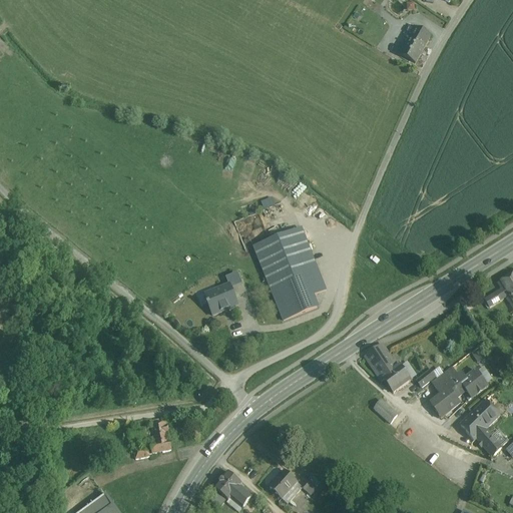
[(416,29),(406,48),(403,46),(398,55),(416,65),(431,37),(416,29)]
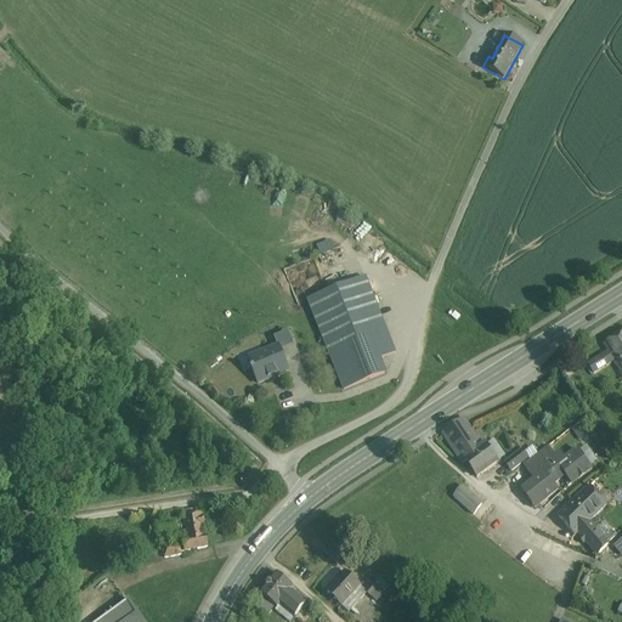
[(366,278),(309,300),(343,389),(384,373),(378,360),(395,352),(366,278)]
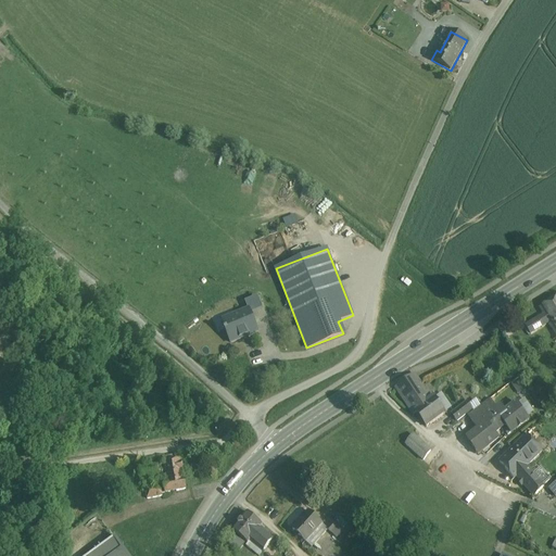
[(555,298),(540,308),(543,315),(525,326),(530,335),(548,324),(555,336),(555,298)]
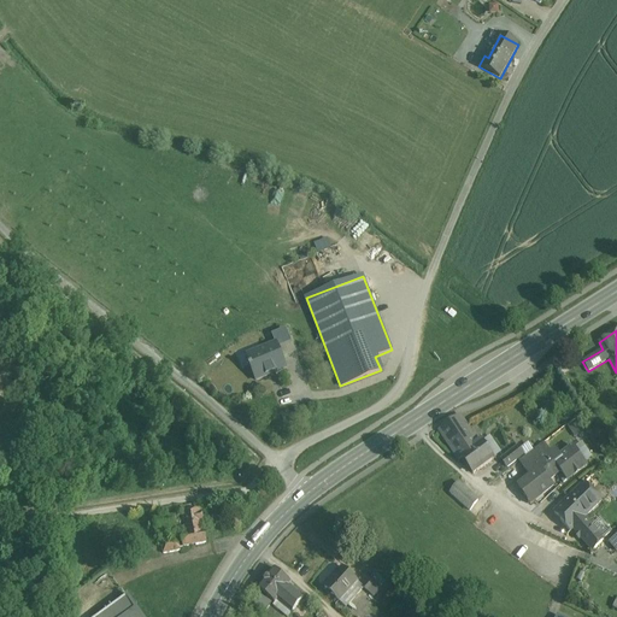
[(287,331),(274,338),(276,345),(277,344),(280,351),(292,345),(287,331)]
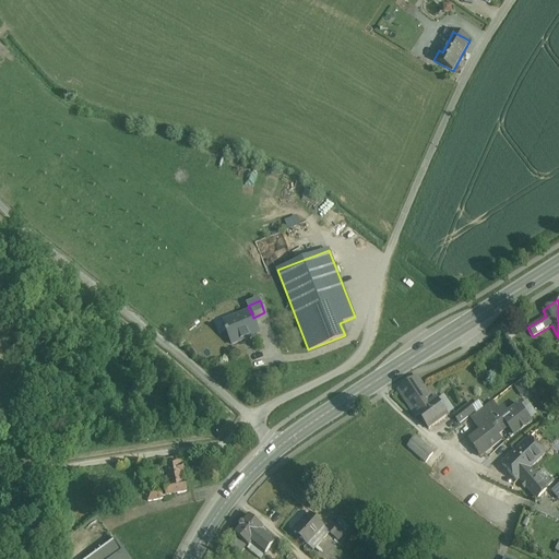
[(250,312),(224,322),(228,332),(226,333),(226,335),(227,334),(232,345),(260,334),(253,318),(251,311),(250,312)]
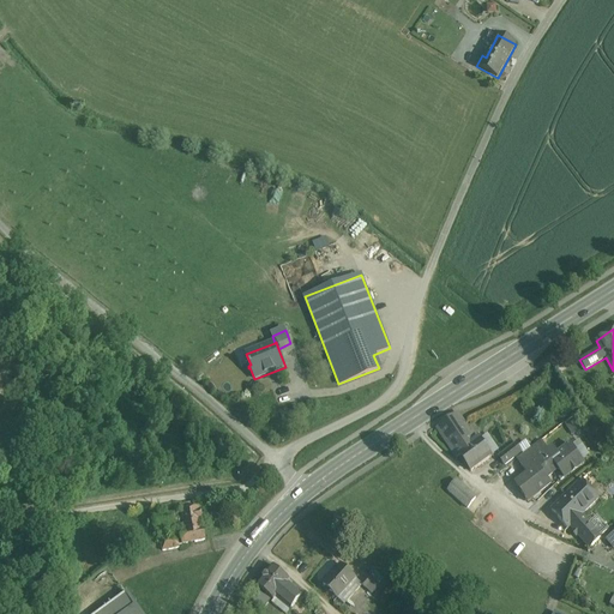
[(470,432),(457,414),(438,427),(456,452),(459,450),(477,438),(473,431),(470,432)]
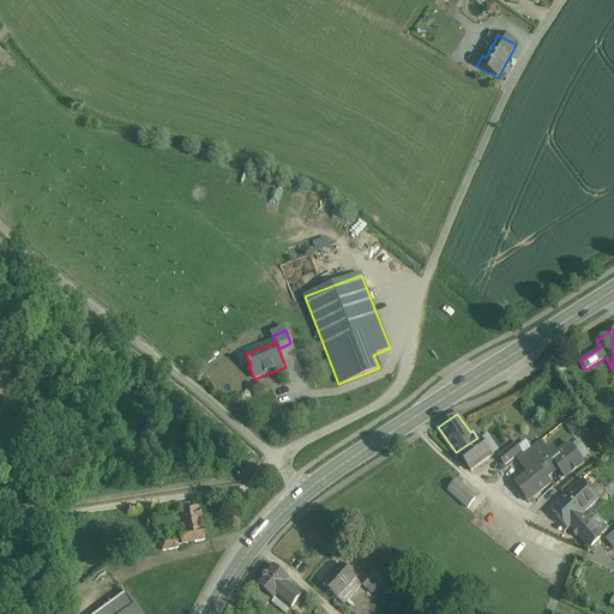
[(477,438),(459,450),(470,465),(488,453),(488,450),(479,437),(477,438)]
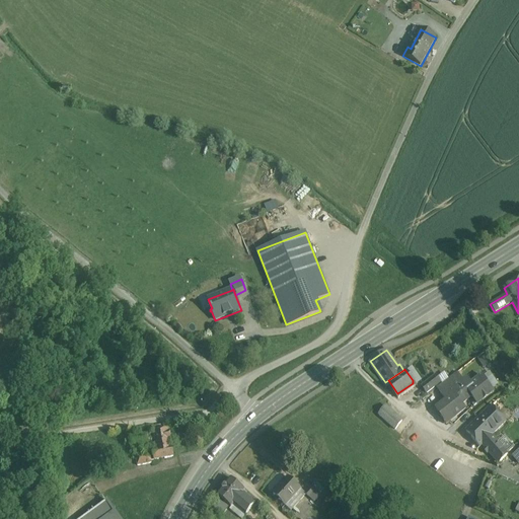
[(457,370),(446,377),(452,386),(453,386),(463,378),(457,370)]
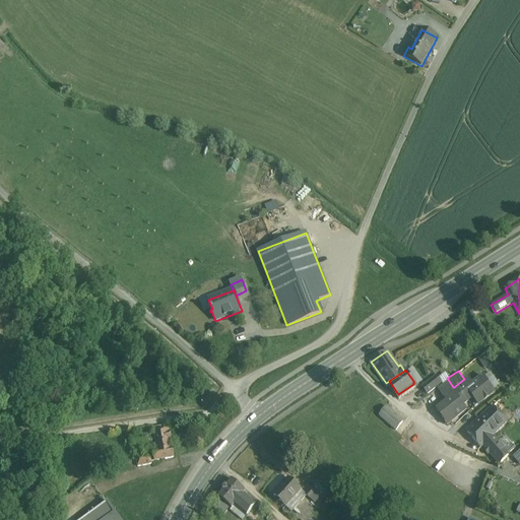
[(437,372),(423,382),(427,389),(442,379),(437,372)]
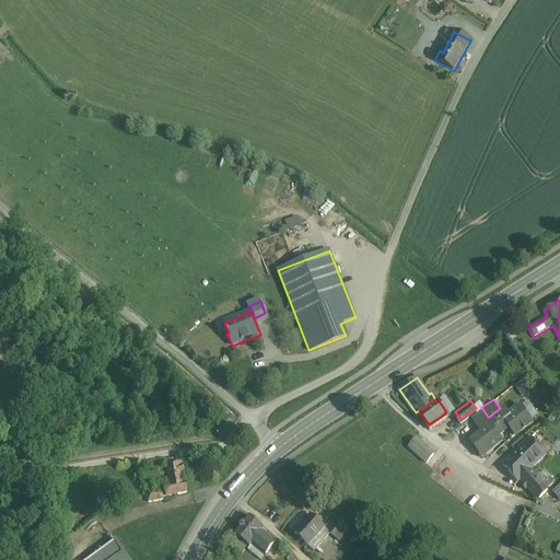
[(532,419),(521,404),(509,411),(505,406),(504,405),(500,408),(503,407),(513,420),(509,423),(513,431),(520,427),(521,428),(532,419)]
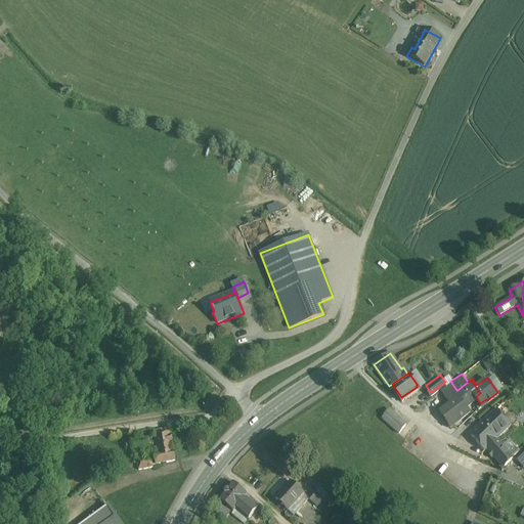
[(468,382),(457,390),(456,390),(446,397),(449,400),(439,407),(449,422),(460,415),(459,413),(468,406),(466,403),(476,396),(480,393),(471,381),(468,382)]
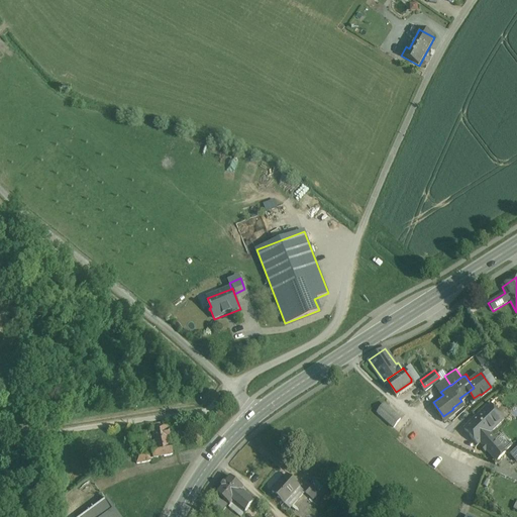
[(444,376),(434,383),(440,392),(450,385),(444,376)]
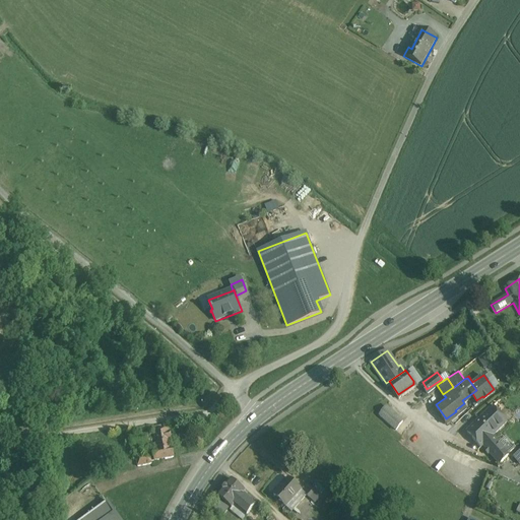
[(402,415),(386,402),(379,411),(395,425),(402,415)]
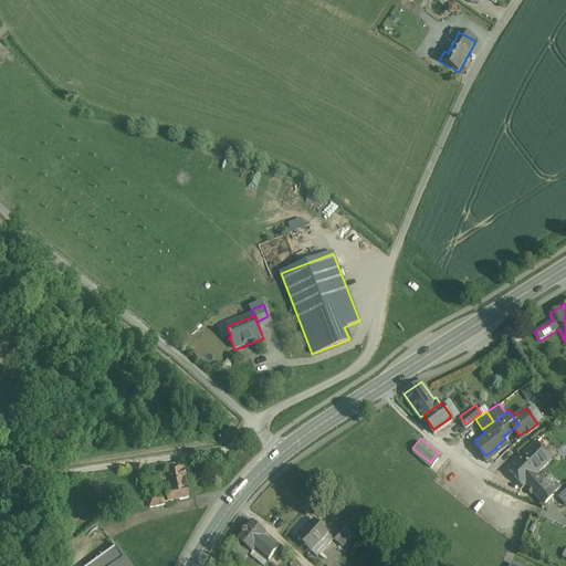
[(535,440),(507,464),(523,481),(525,478),(543,499),(553,490),(535,470),(551,456),(536,439),(535,438),(534,439),(535,440)]
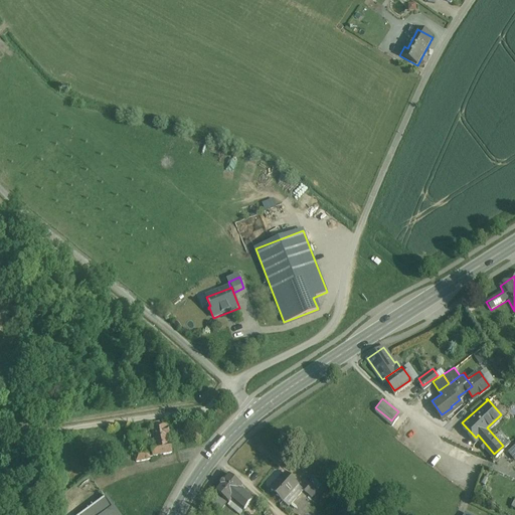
[(166,421),(151,424),(152,427),(141,430),(143,442),(154,440),(155,444),(170,441),(169,437),(170,436),(167,424),(167,425),(166,421)]
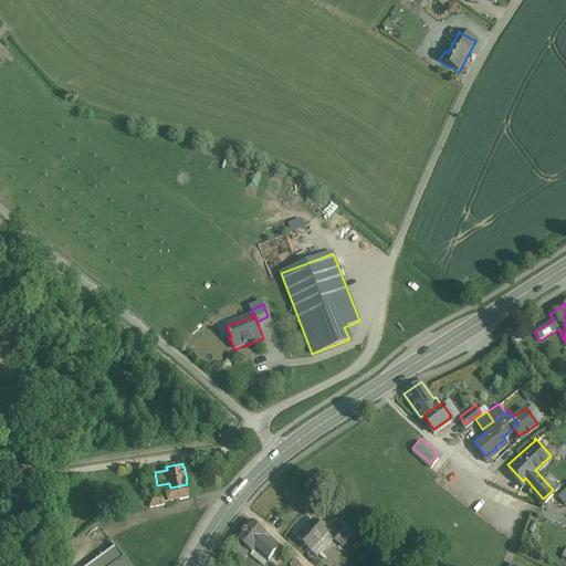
[(155,472),(142,474),(145,488),(157,485),(155,472)]
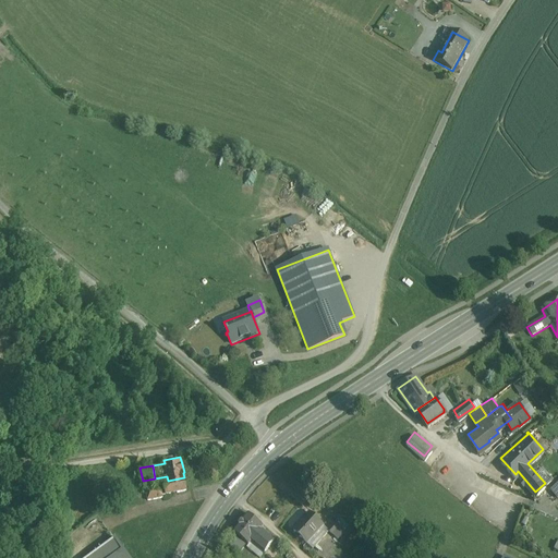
[(168,481),(164,482),(164,484),(161,484),(160,483),(145,485),(147,496),(162,494),(162,493),(185,488),(184,477),(168,481)]
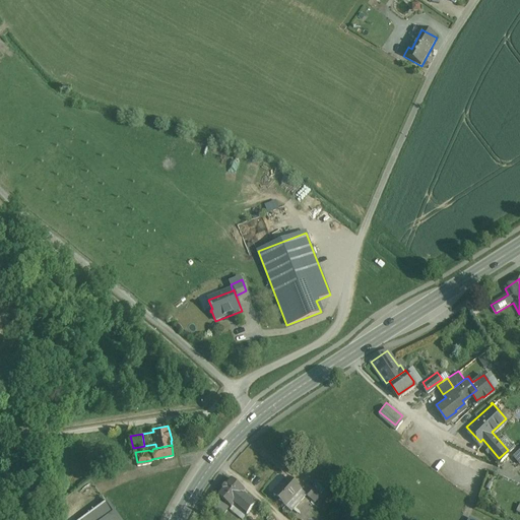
[(288,475),(273,492),(285,503),(301,486),(288,475)]
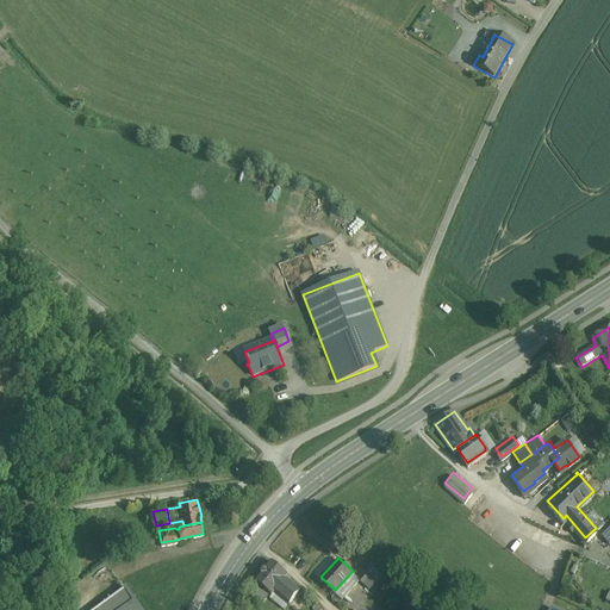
[(286,572),(271,559),(255,578),(271,591),(273,590),(287,602),(300,586),(285,574),(286,572)]
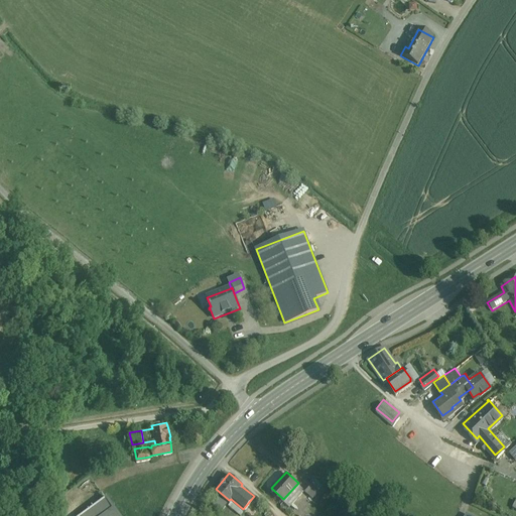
[(308,481),(302,487),(307,492),(313,485),(308,481)]
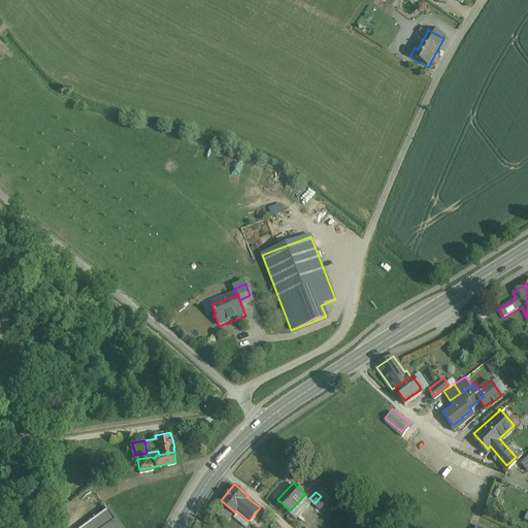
[(123,527),(108,506),(76,527),(123,527)]
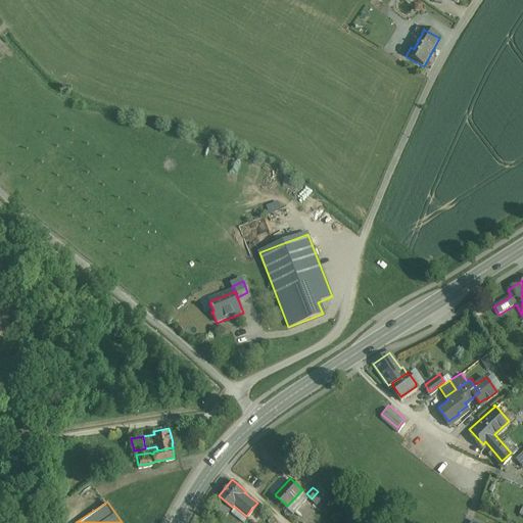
[(488,522),(471,514),(466,522),(488,522)]
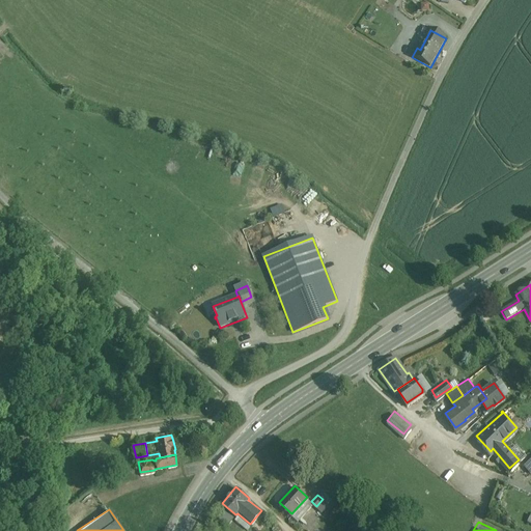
All buildings are outlined.
